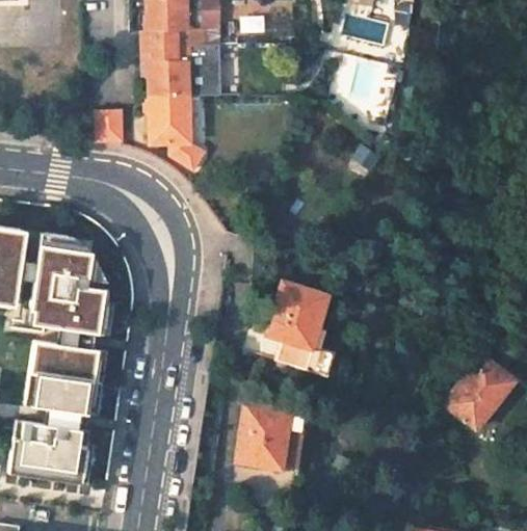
[(219,45),(217,0),(145,0),(146,16),(147,30),(145,30),(145,47),(147,47),(204,45),(219,45)]
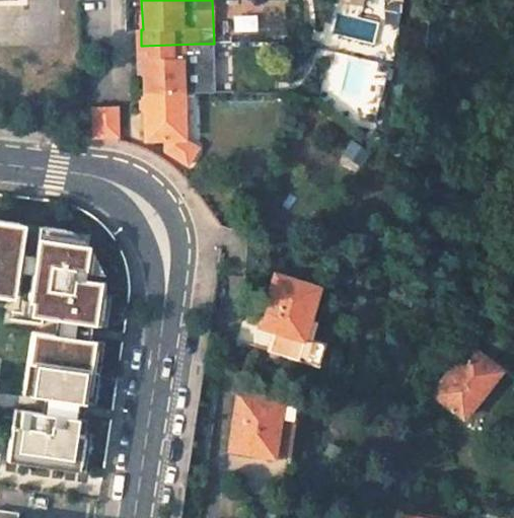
[(144,96),(185,95),(185,62),(199,61),(199,45),(143,46),(141,46),(142,62),(144,62),(144,77),(144,96)]
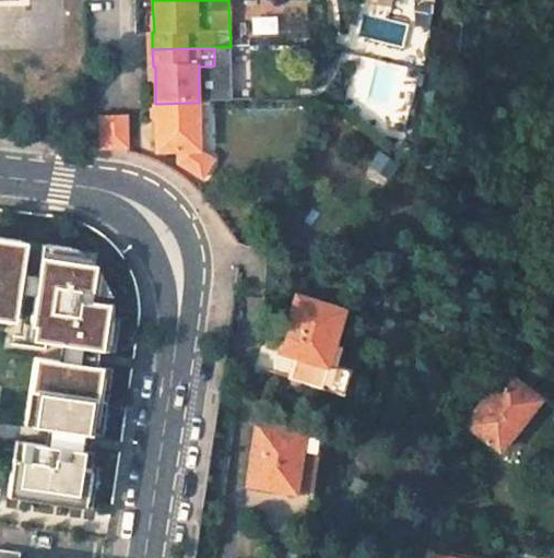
[(199,67),(199,103),(215,102),(214,66),(199,67)]
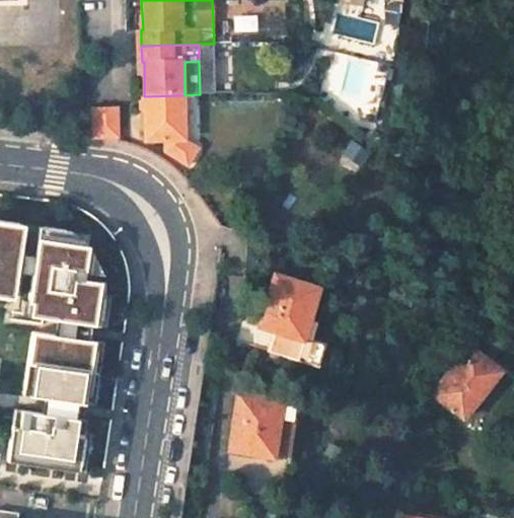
[(145,107),(146,142),(164,142),(180,141),(186,141),(185,95),(144,96),(145,107)]
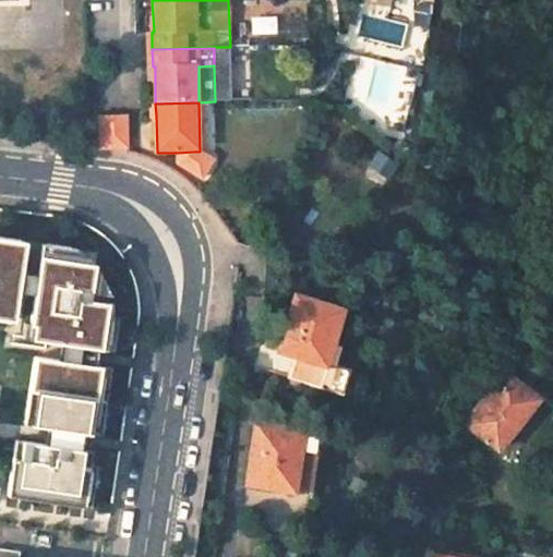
[(132,117),(105,118),(106,150),(133,149),(132,117)]
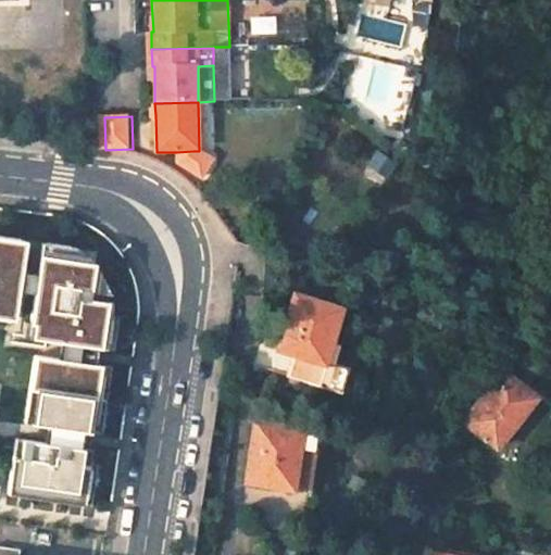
[(201,181),(212,163),(193,151),(176,152),(176,165),(201,181)]
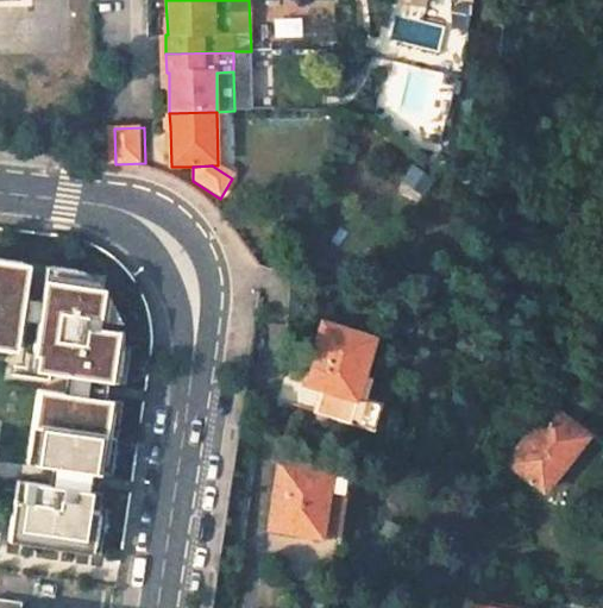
[(0,348),(14,350),(27,263),(0,258),(0,348)]
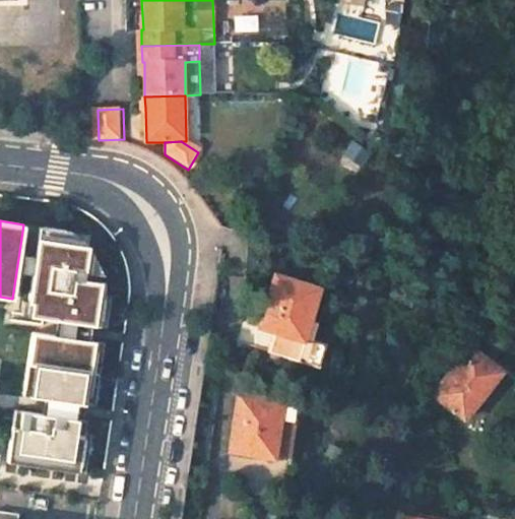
[(12,461),(82,471),(88,432),(80,431),(82,418),(84,403),(92,404),(93,396),(102,341),(93,340),(95,324),(104,326),(105,319),(110,289),(108,281),(88,281),(88,274),(107,274),(87,246),(68,243),(70,232),(38,226),(26,302),(30,303),(28,315),(55,318),(53,334),(31,331),(22,393),(44,396),(42,411),(25,409),(23,427),(17,426),(12,461)]
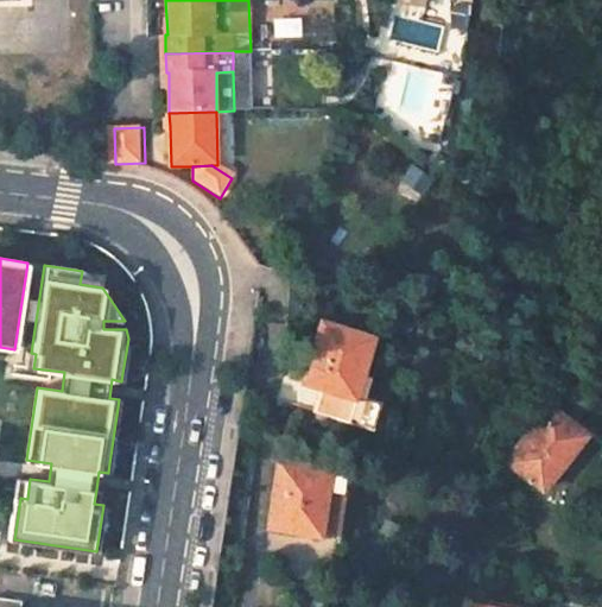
[(378,339),(328,323),(310,384),(328,389),(360,398),(378,339)]
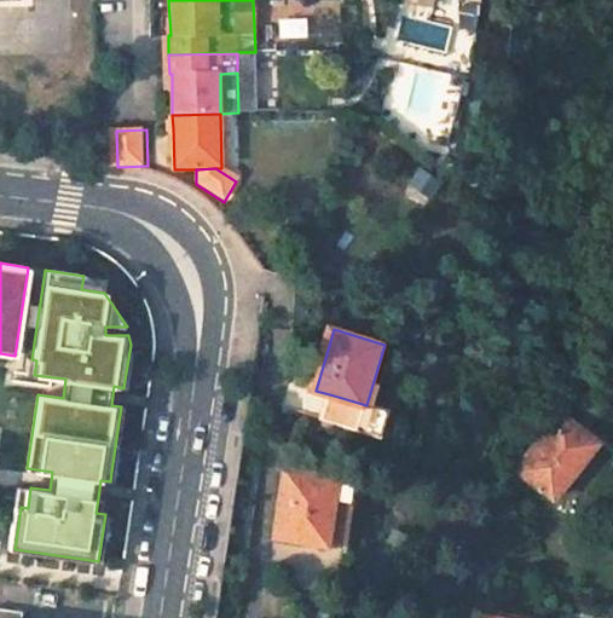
[(23,373),(34,375),(36,361),(32,359),(25,359),(23,373)]
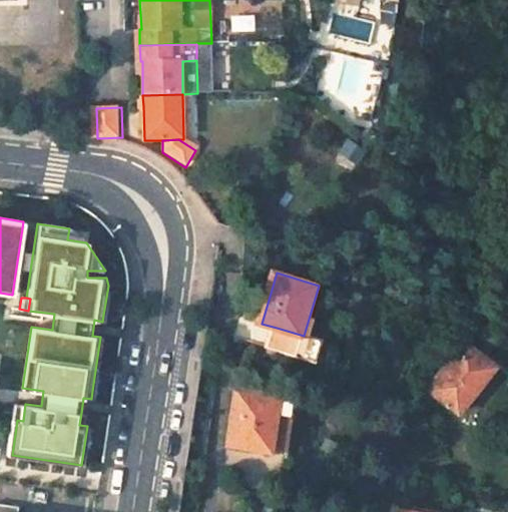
[(271,347),(319,362),(324,342),(304,336),(277,328),(271,347)]
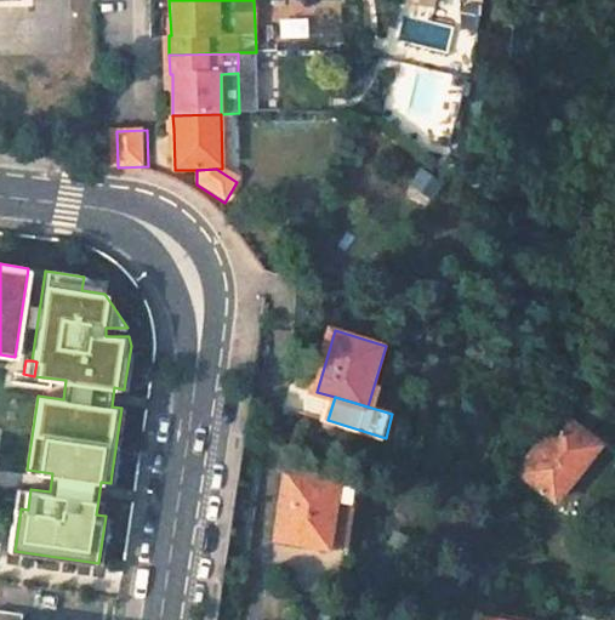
[(604,445),(568,416),(523,472),(561,500),(604,445)]
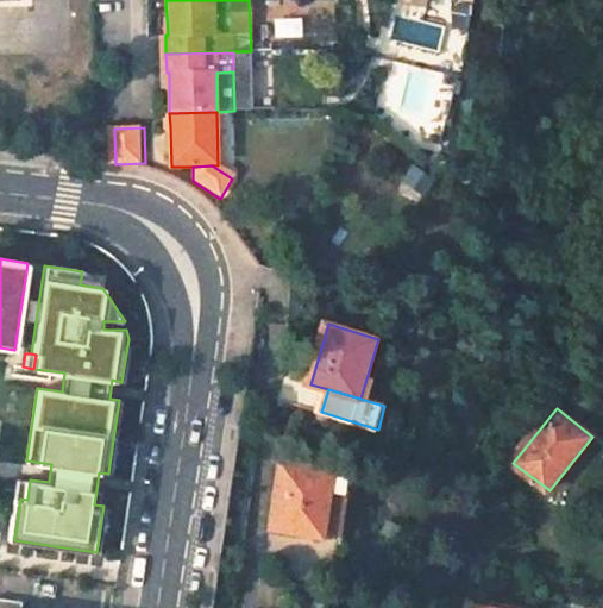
[(335,471),(286,464),(276,528),(326,537),(327,534),(346,537),(352,499),(333,495),(335,471)]
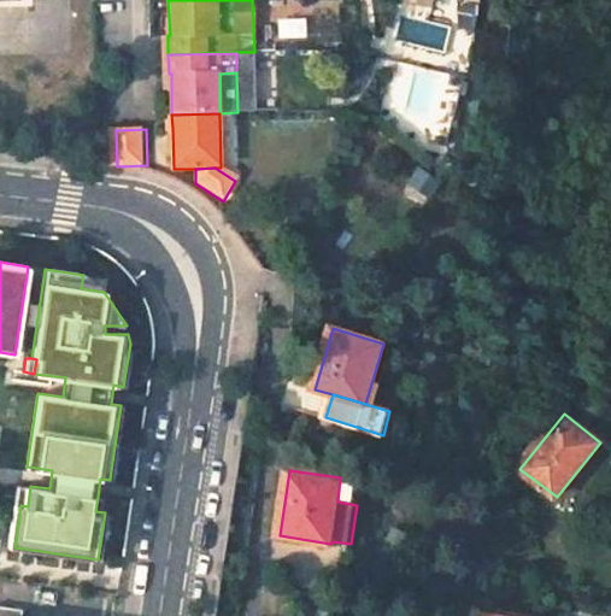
[(107,498),(98,497),(95,511),(105,512),(107,498)]
